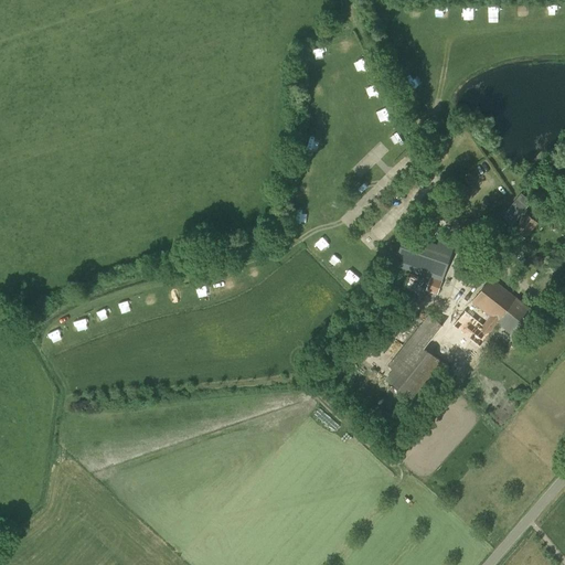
[(503,21),(503,10),(490,11),(491,22),(503,21)]
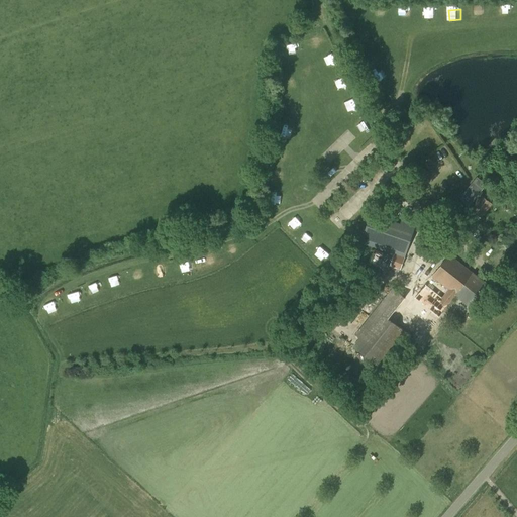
[(434,19),(434,11),(426,11),(426,19),(434,19)]
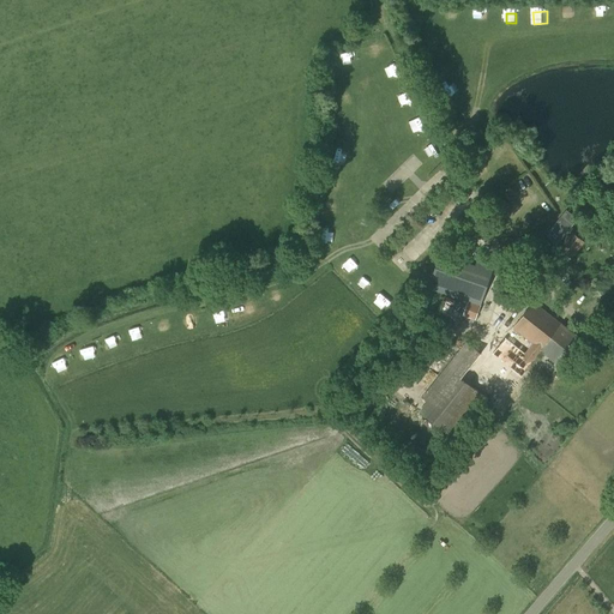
[(379,43),(369,46),(371,55),(380,53),(379,43)]
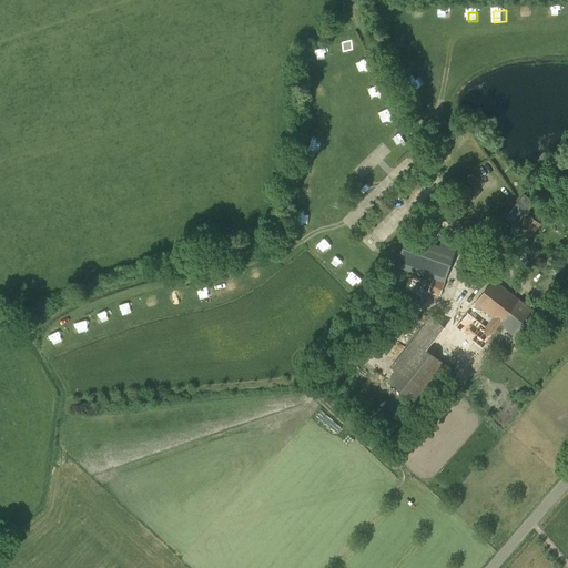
[(336,201),(332,210),(342,213),(346,204),(336,201)]
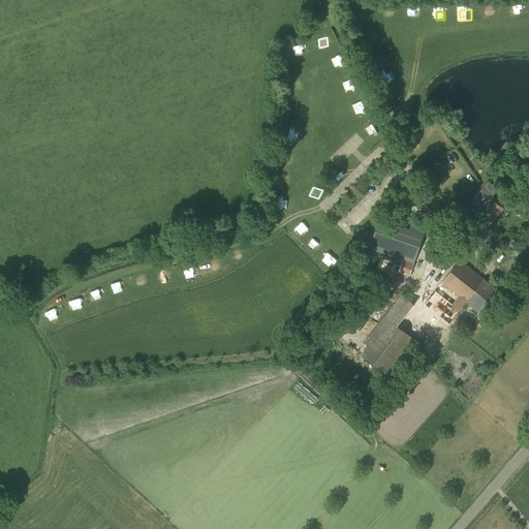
[(480,214),(492,223),(504,209),(493,199),(480,214)]
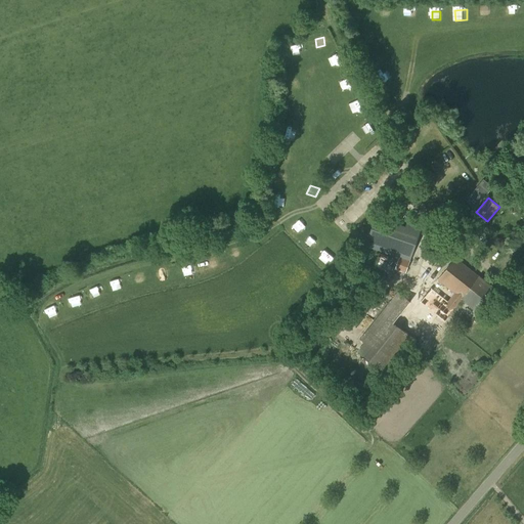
[(395,269),(406,273),(410,261),(422,225),(407,220),(405,225),(376,215),(365,246),(399,258),(395,269)]
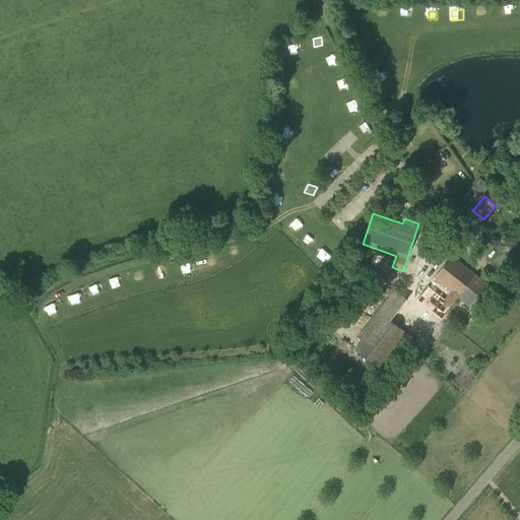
[(356,260),(363,262),(368,248),(362,246),(356,260)]
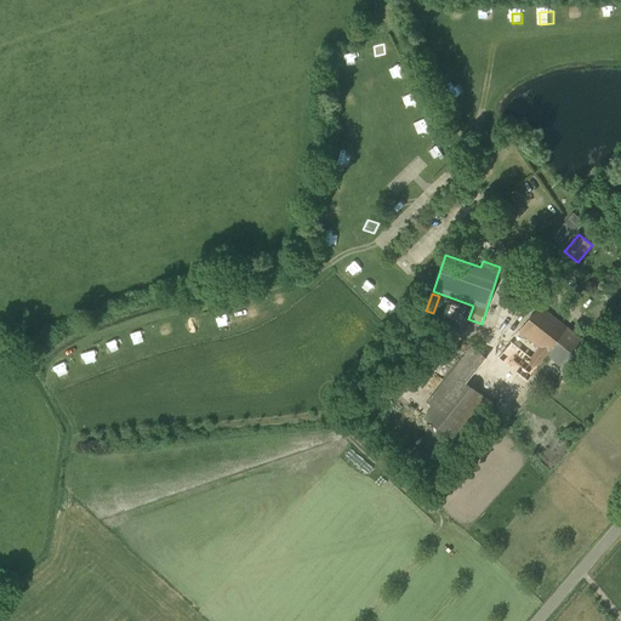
[(540,305),(519,331),(539,348),(531,355),(542,364),(548,355),(567,371),(588,345),(540,305)]
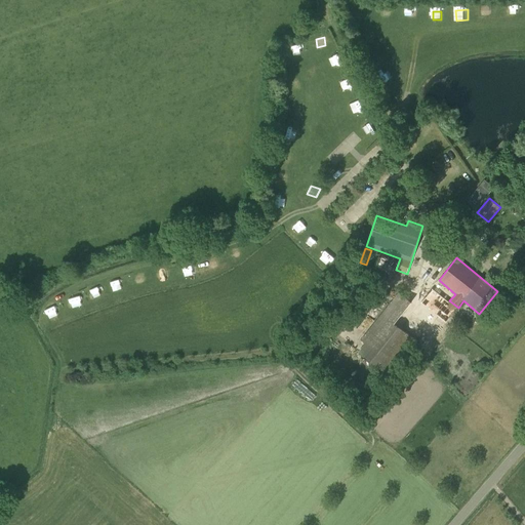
[(432,288),(420,303),(446,323),(458,308),(449,300),(449,301),(432,288)]
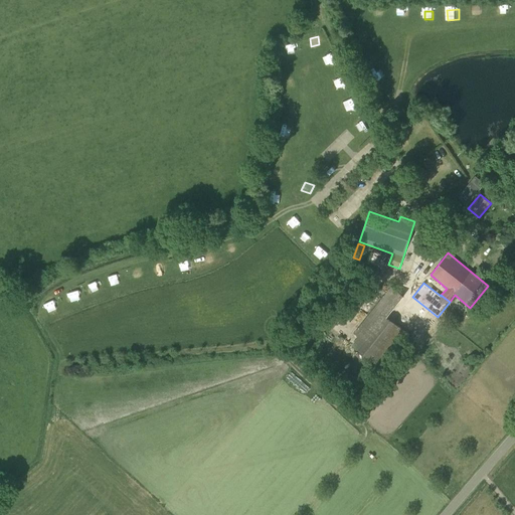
[(390,287),(354,333),(387,360),(425,313),(390,287)]
